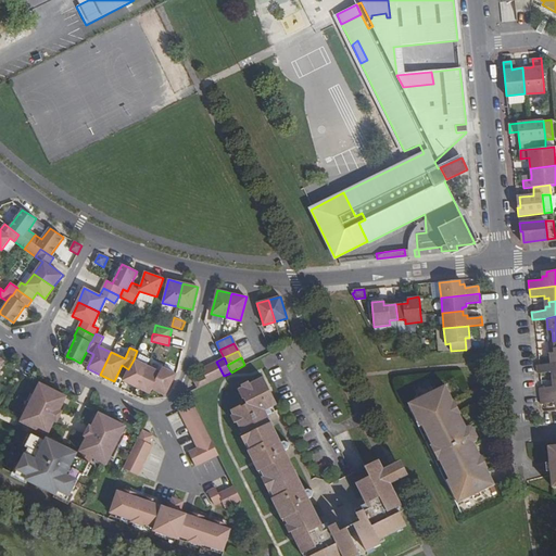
[(128,369),(123,381),(124,381),(136,388),(147,366),(134,359),(128,369)]
